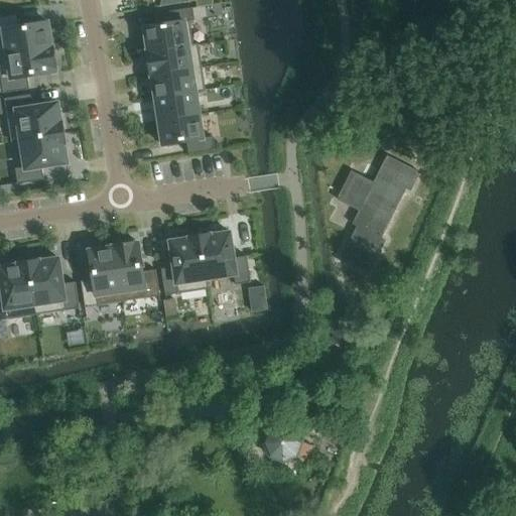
[(194,9),(185,10),(187,22),(190,22),(196,22),(194,9)]
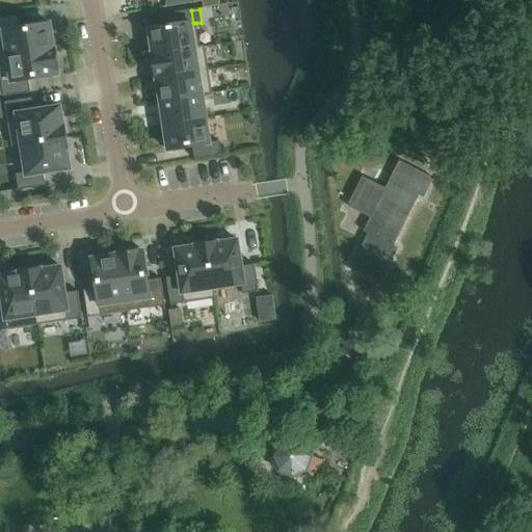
[(191,10),(183,11),(185,24),(193,23),(191,10)]
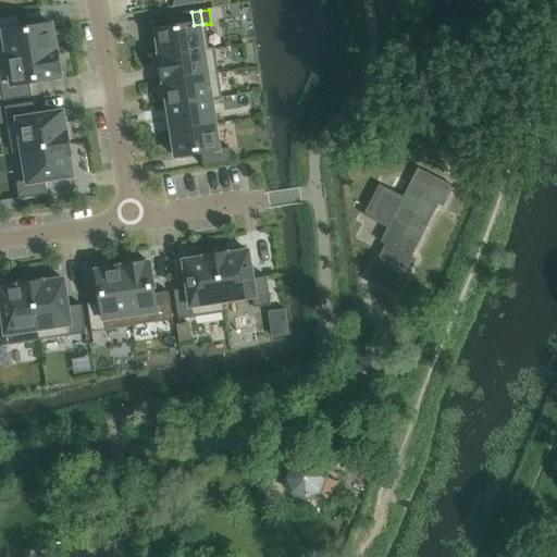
[(192,12),(183,14),(185,26),(194,25),(192,12)]
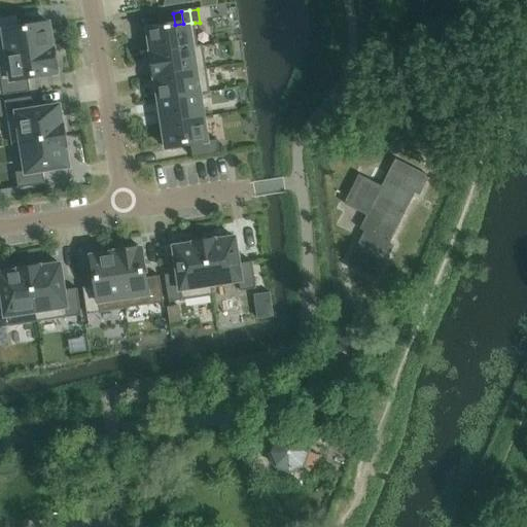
[(167,27),(148,29),(152,55),(204,47),(203,45),(198,46),(195,23),(191,23),(183,24),(175,25),(173,13),(165,14),(167,27)]
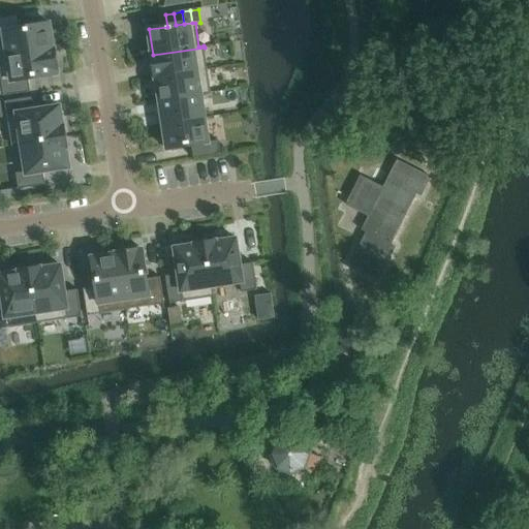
[(19,16),(0,19),(0,58),(54,50),(51,24),(21,29),(19,16)]
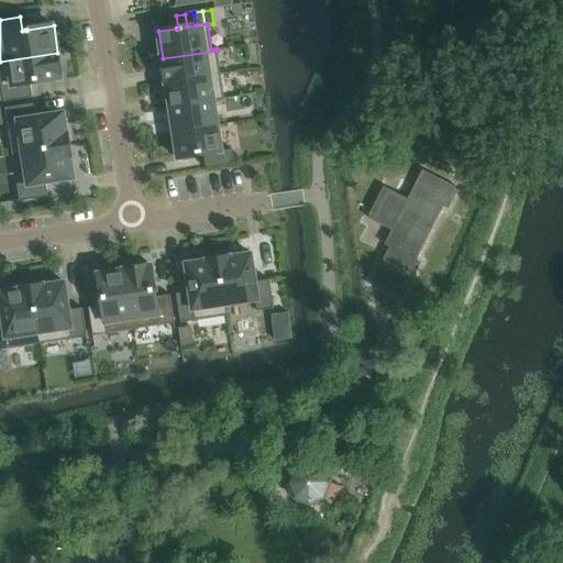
[(163,58),(162,58),(165,84),(166,84),(221,75),(218,51),(163,58)]
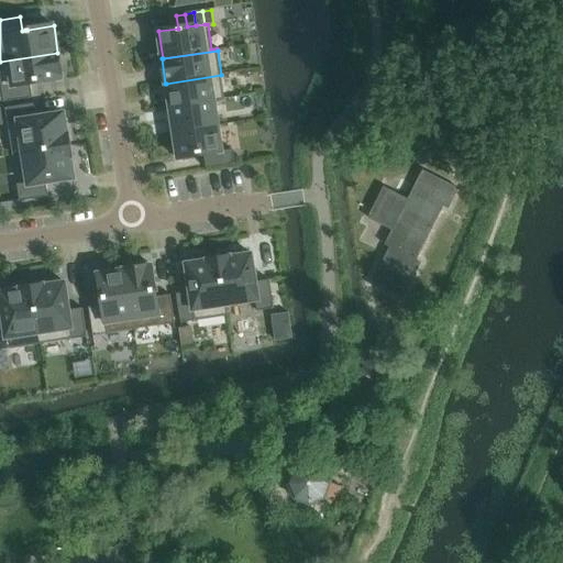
[(57,53),(0,62),(0,76),(4,103),(33,99),(31,85),(62,80),(62,76),(58,53),(57,53)]
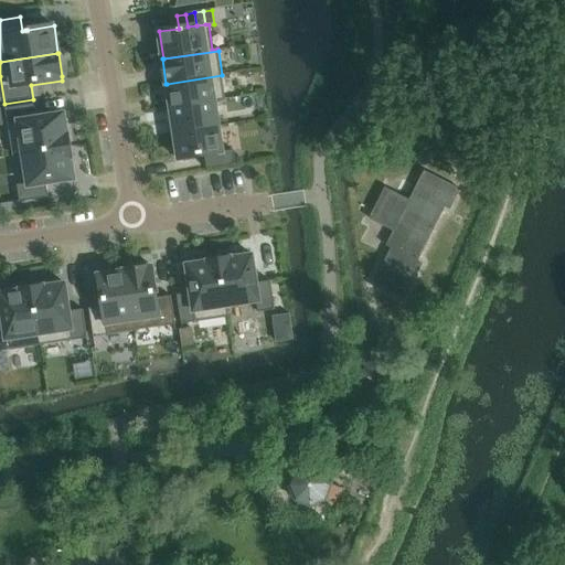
[(222,75),(167,84),(171,108),(225,100),(222,75)]
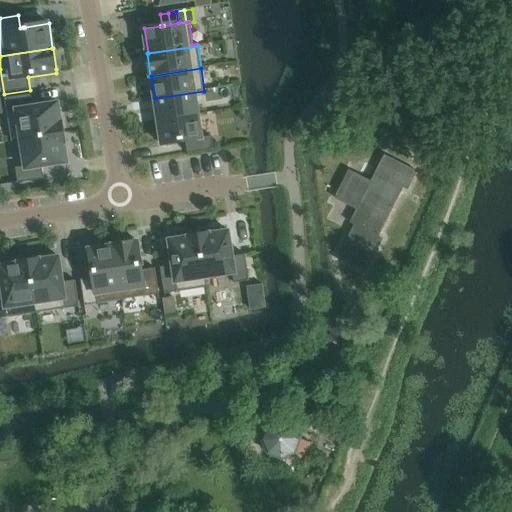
[(204,91),(155,98),(158,121),(198,115),(195,93),(204,92),(204,91)]
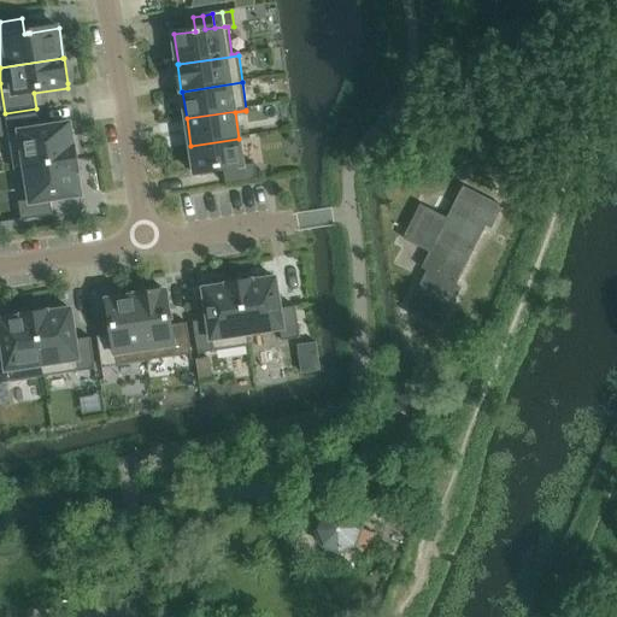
[(37,115),(6,119),(15,170),(77,160),(75,148),(74,148),(70,125),(40,130),(37,115)]
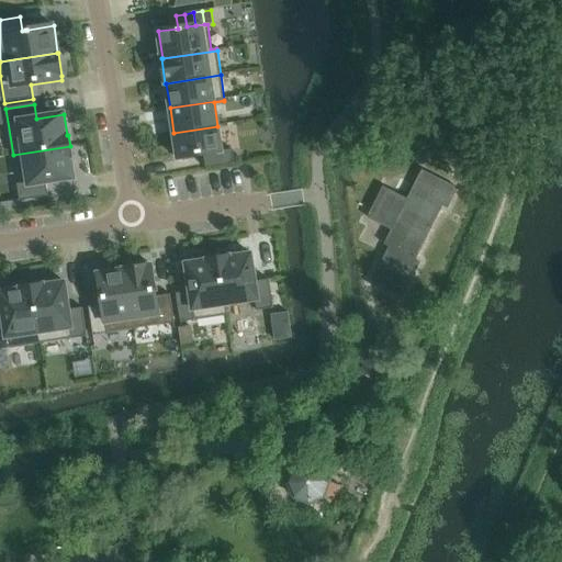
[(217,126),(173,133),(178,159),(204,156),(206,169),(235,165),(233,150),(222,152),(217,126)]
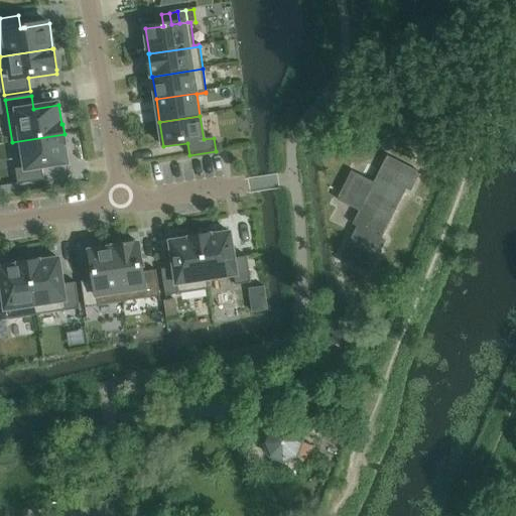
[(65,134),(12,142),(12,144),(21,142),(25,168),(16,169),(18,185),(44,181),(42,168),(69,164),(66,145),(66,144),(65,134)]
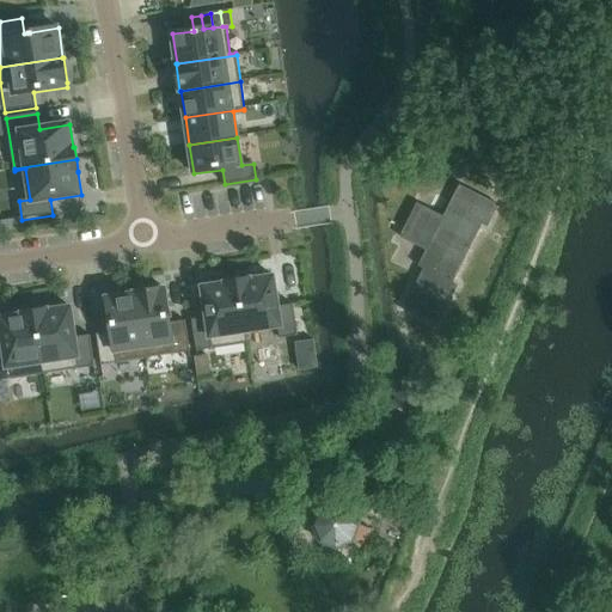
[(417,204),(401,238),(427,251),(420,268),(424,270),(405,308),(438,324),(457,287),(452,285),(482,225),(487,227),(497,206),(460,187),(444,219),(417,204)]
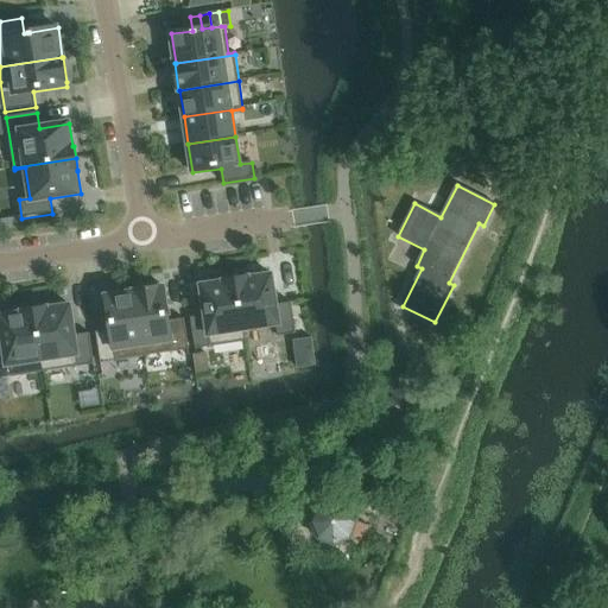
[(248,278),(236,279),(246,342),(247,342),(245,330),(277,325),(278,337),(296,334),(291,303),(277,305),(272,276),(248,279),(248,278)]
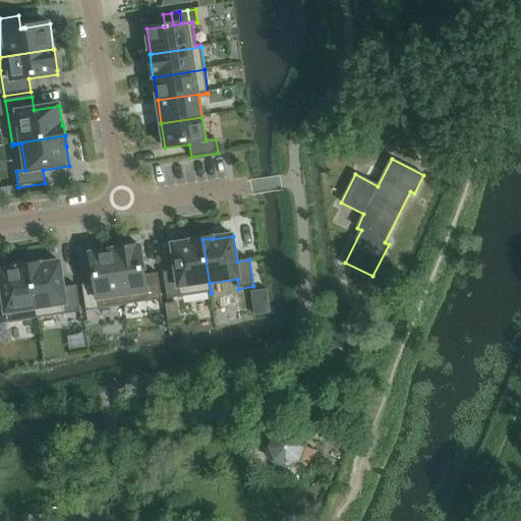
[(176,271),(164,273),(168,299),(211,293),(203,239),(192,241),(192,242),(172,245),(176,271)]
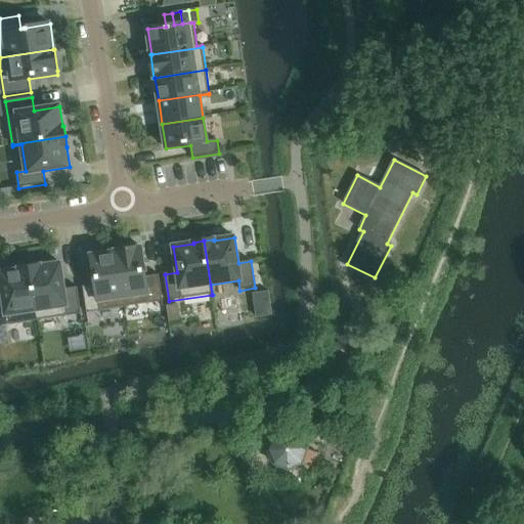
[(137,248),(117,252),(125,308),(163,302),(159,275),(146,277),(141,248),(137,249),(137,248)]
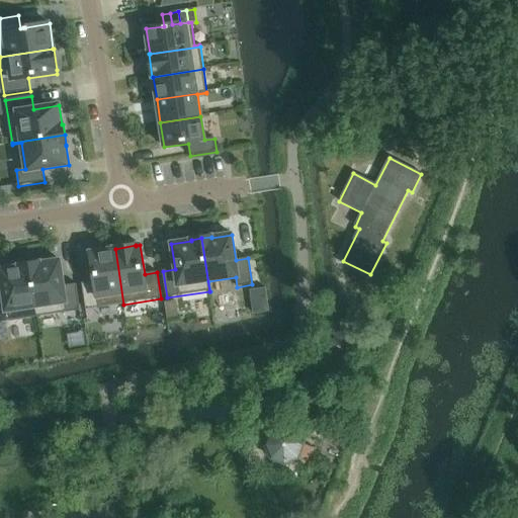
[(94,281),(82,283),(86,310),(123,305),(115,249),(90,253),(94,281)]
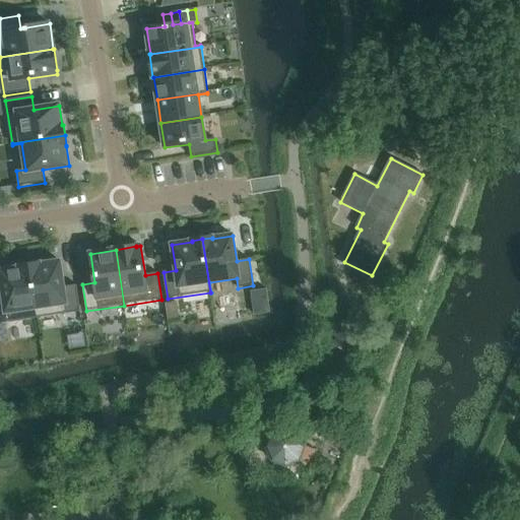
[(40,264),(29,265),(38,319),(80,312),(76,285),(64,287),(60,262),(40,264)]
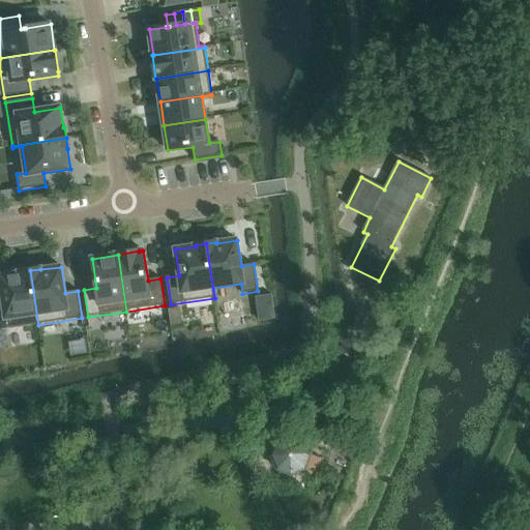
[(0,281),(3,302),(0,302),(0,330),(38,325),(30,270),(20,272),(20,273),(0,275),(0,281)]
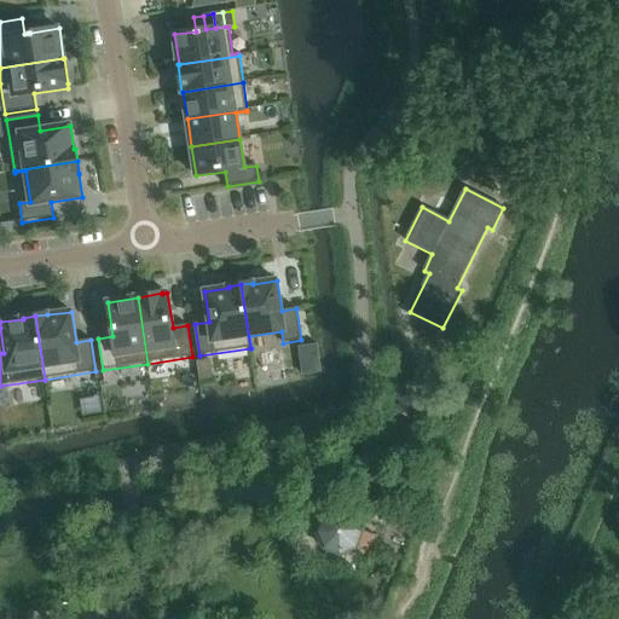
[(323,550),(340,557),(357,549),(368,553),(374,537),(363,532),(364,532),(356,515),(339,508),(322,516),(316,533),(323,550)]
